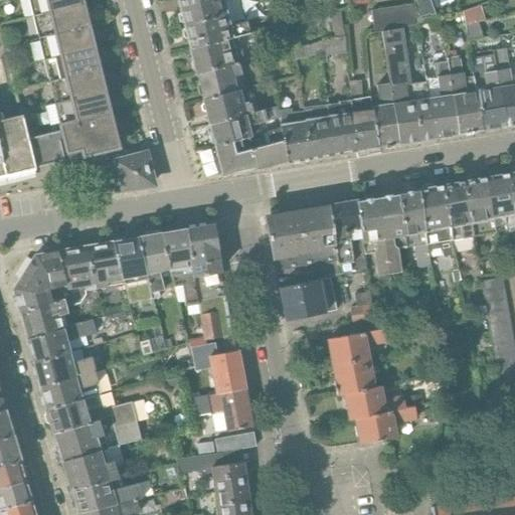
[(29,0),(33,16),(82,4),(81,0),(29,0)]
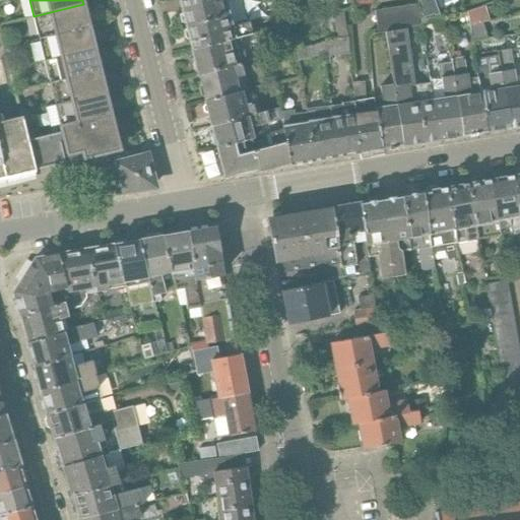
[(179,0),(192,51),(241,37),(253,35),(249,21),(240,24),(233,0),(179,0)]
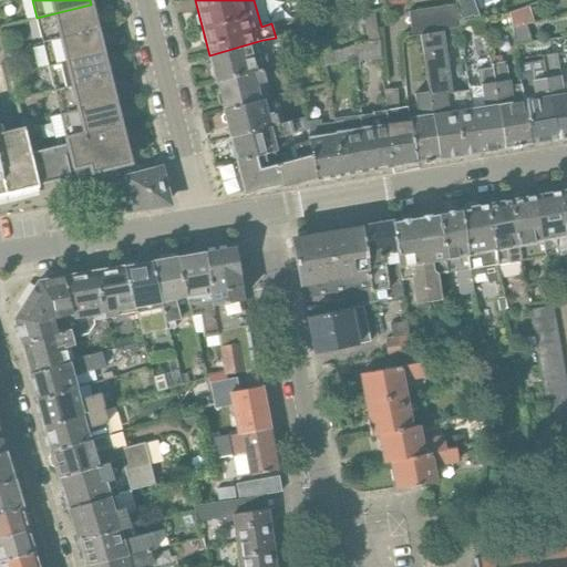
[(476,0),(459,0),(466,19),(482,13),(476,0)]
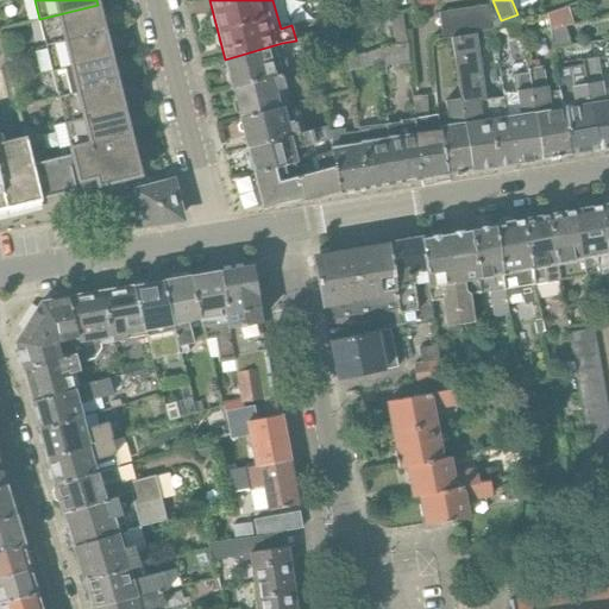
[(45,45),(105,31),(98,5),(39,19),(45,45)]
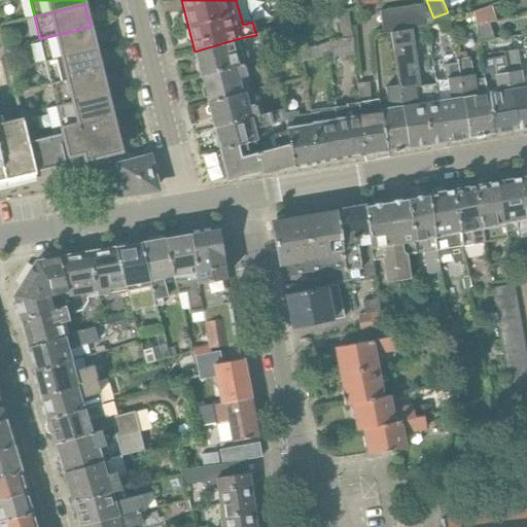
[(425,21),(424,5),(380,11),(383,33),(390,32),(411,30),(426,28),(425,21)]
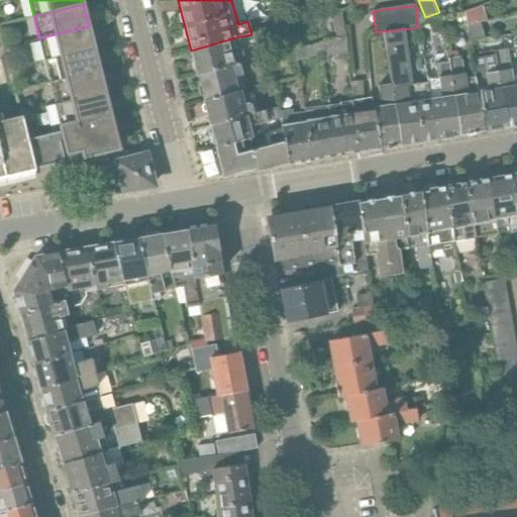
[(468,27),(487,21),(482,6),(464,12),(468,27)]
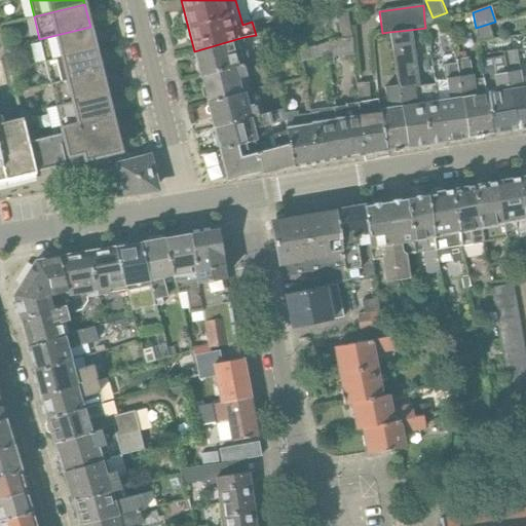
[(352,38),(351,32),(346,10),(337,12),(342,40),(352,38)]
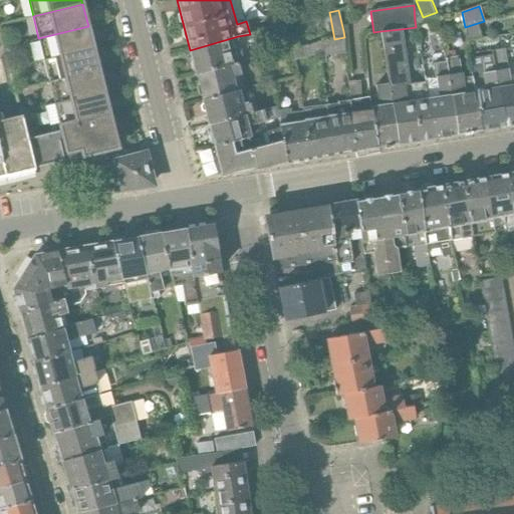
[(44,60),(93,48),(88,26),(38,38),(44,60)]
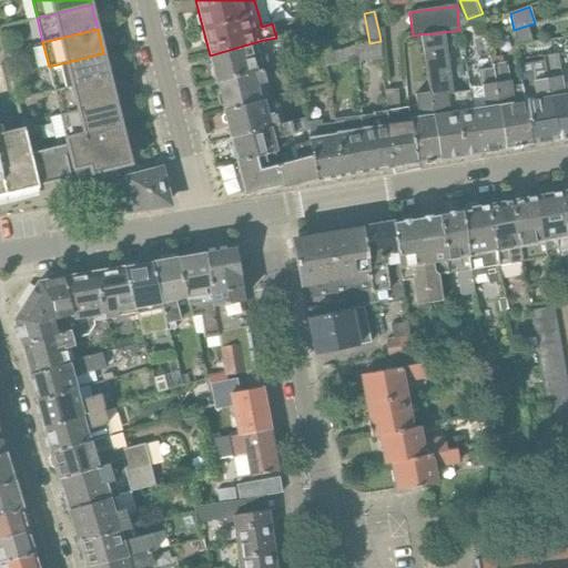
[(446,50),(443,32),(421,34),(427,81),(429,93),(439,159),(478,153),(469,98),(469,90),(453,93),(446,50)]
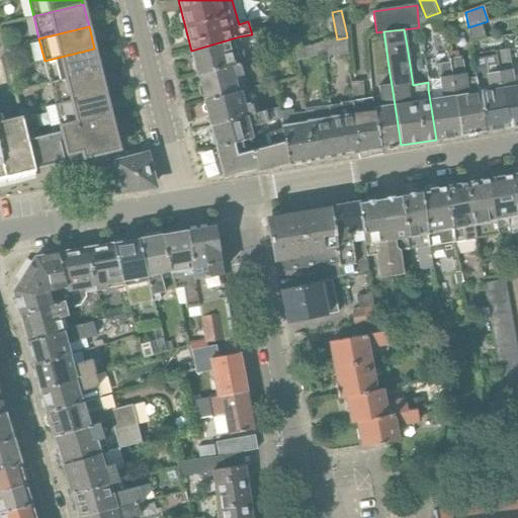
[(197,74),(240,64),(246,62),(240,36),(191,51),(197,74)]
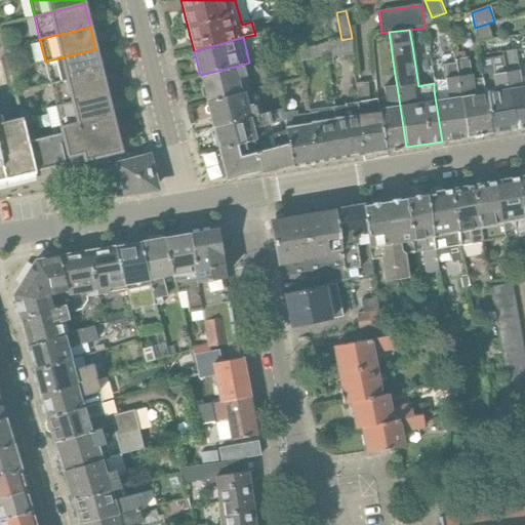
[(354,50),(352,38),(341,40),(337,41),(325,43),(327,55),(327,58),(333,57),(354,56),(354,50)]
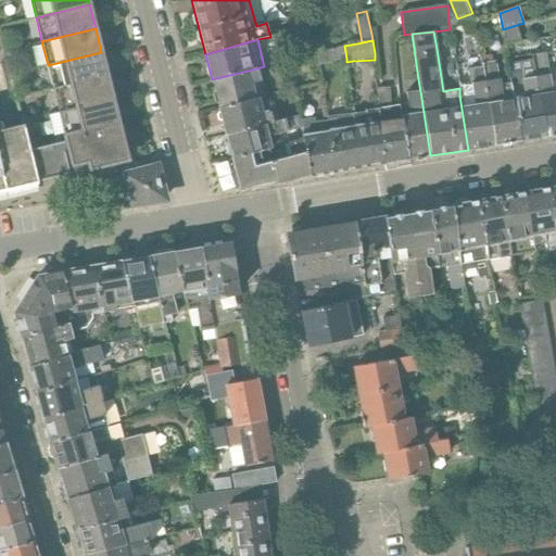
[(346,59),(344,46),(317,52),(319,65),(346,59)]
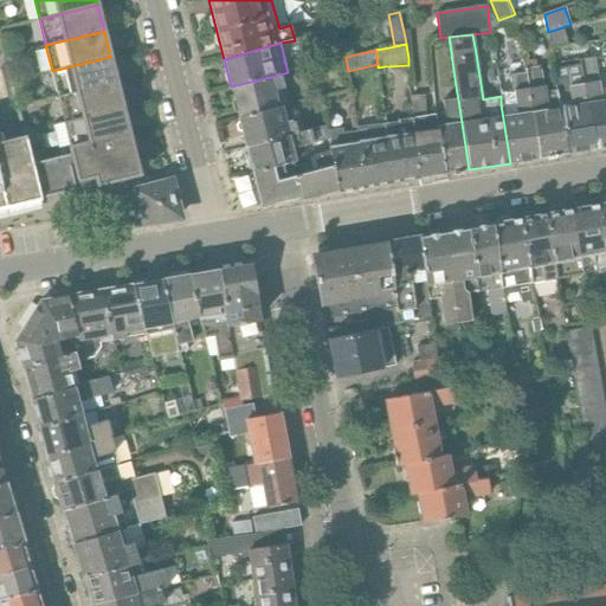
[(58,97),(116,83),(110,57),(52,71),(58,97)]
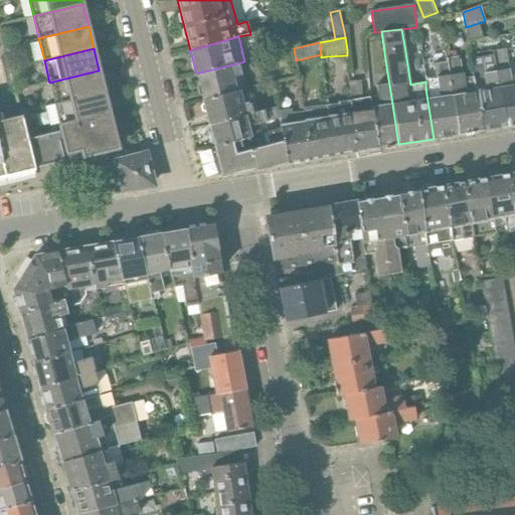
[(506,128),(514,126),(514,74),(511,76),(510,69),(507,48),(493,50),(496,71),(506,128)]
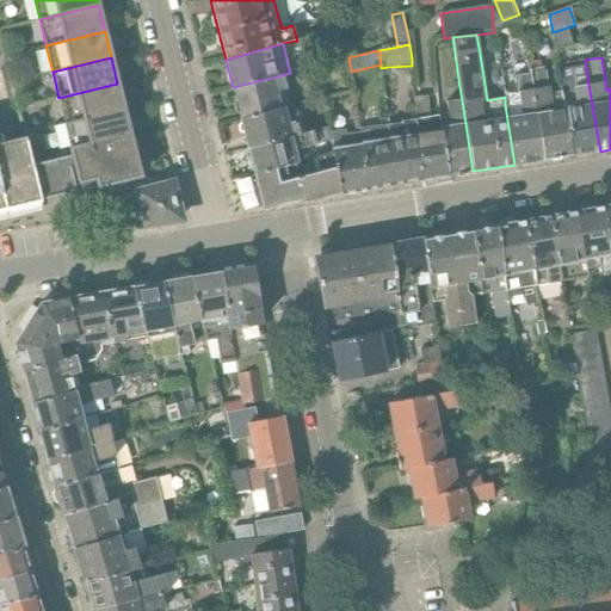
[(543,160),(573,155),(561,92),(551,93),(550,86),(549,87),(545,68),(530,71),(530,74),(543,160)]
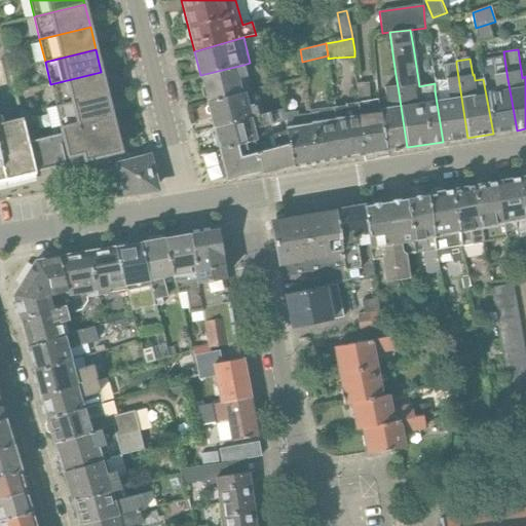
[(443,142),(467,138),(456,64),(443,65),(447,88),(435,90),(443,142)]
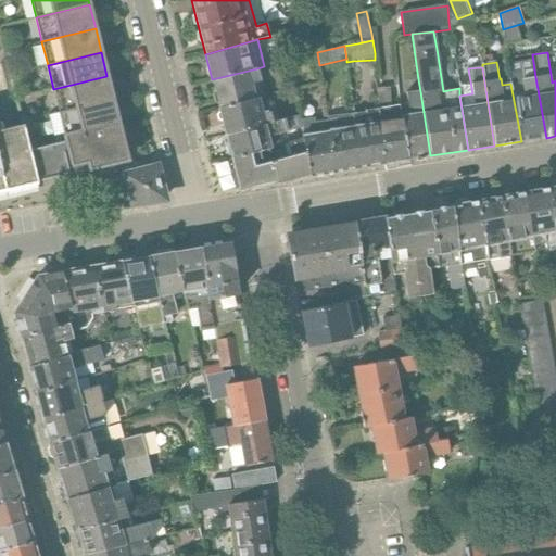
[(219,108),(264,96),(262,81),(257,68),(212,79),(219,108)]
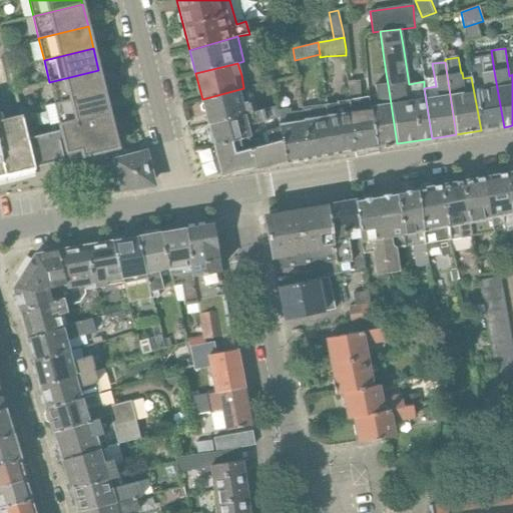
[(55,104),(104,91),(98,70),(49,82),(55,104)]
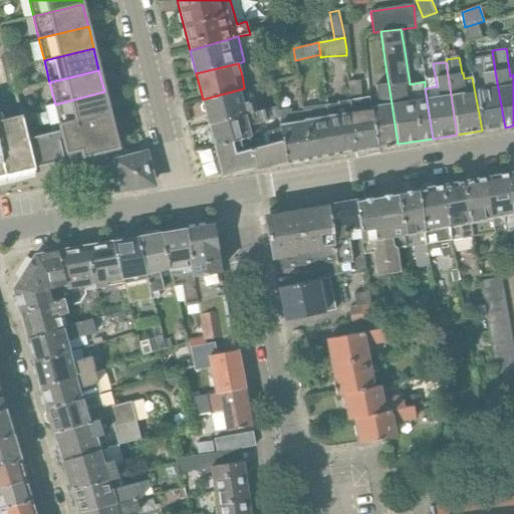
[(482,131),(505,127),(495,71),(482,73),(482,75),(472,77),(482,131)]
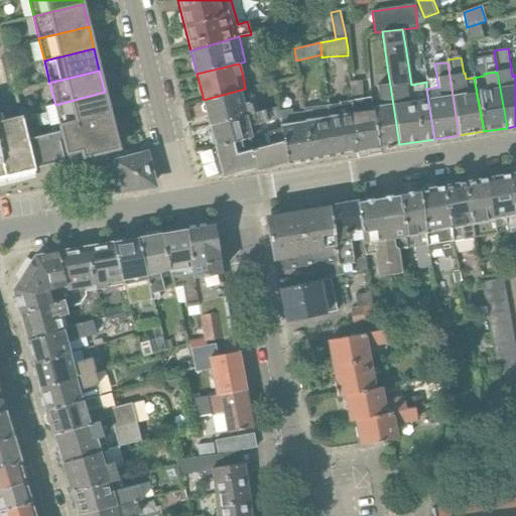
[(376,148),(399,144),(390,85),(377,86),(379,96),(371,96),(371,97),(376,148)]
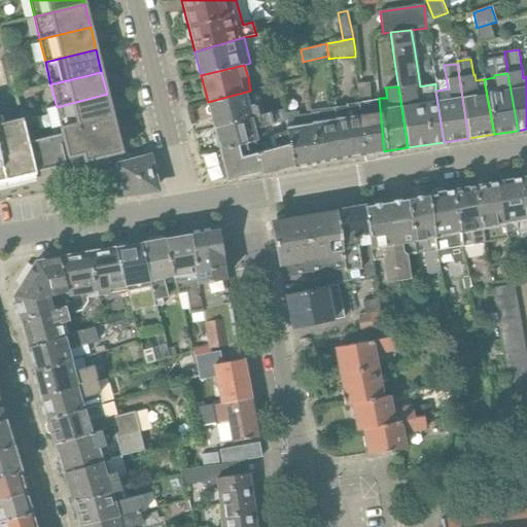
[(214,127),(259,115),(256,106),(254,106),(250,91),(208,102),(214,127)]
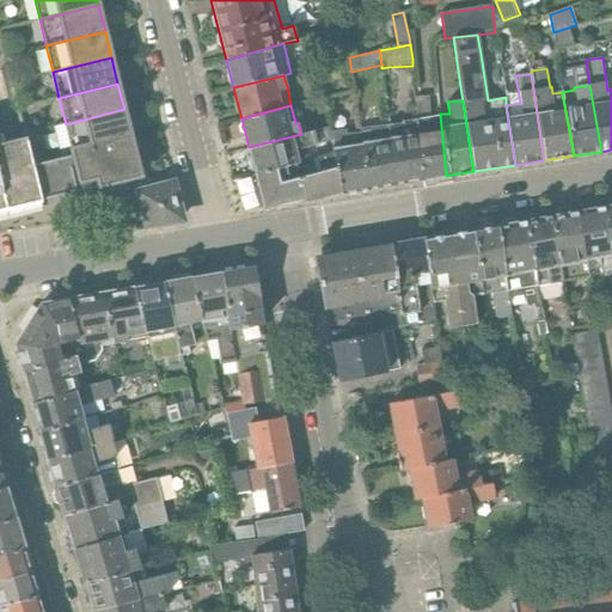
[(72,150),(130,135),(124,109),(66,124),(72,150)]
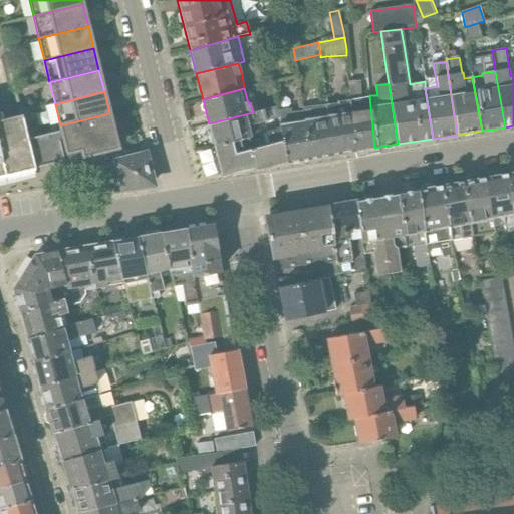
[(353,152),(374,148),(369,96),(349,99),(349,102),(353,152)]
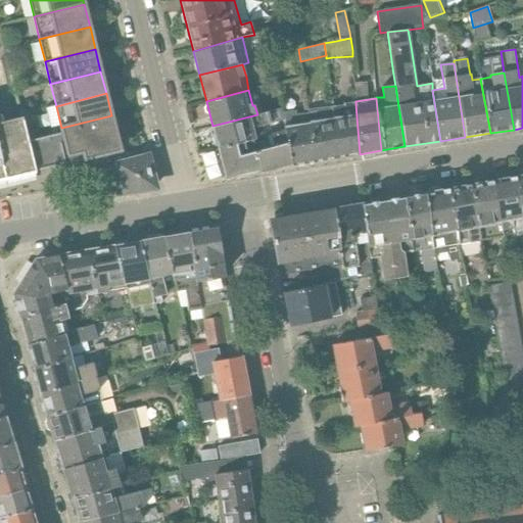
[(337,158),(360,154),(355,104),(332,106),(337,158)]
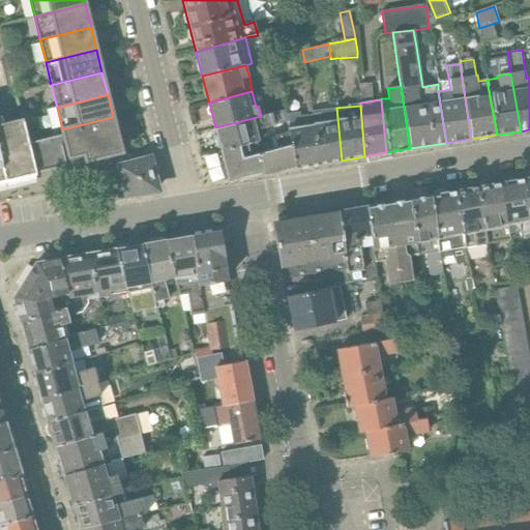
[(342,160),(336,108),(312,110),(313,114),(317,165),(342,160)]
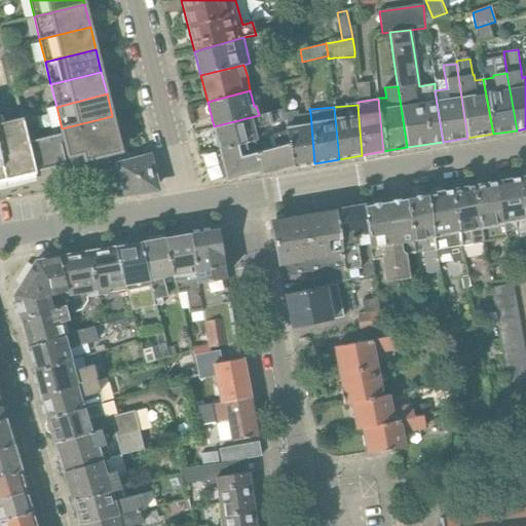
[(254,141),(287,133),(285,117),(284,109),(259,115),(214,126),(219,149),(254,141)]
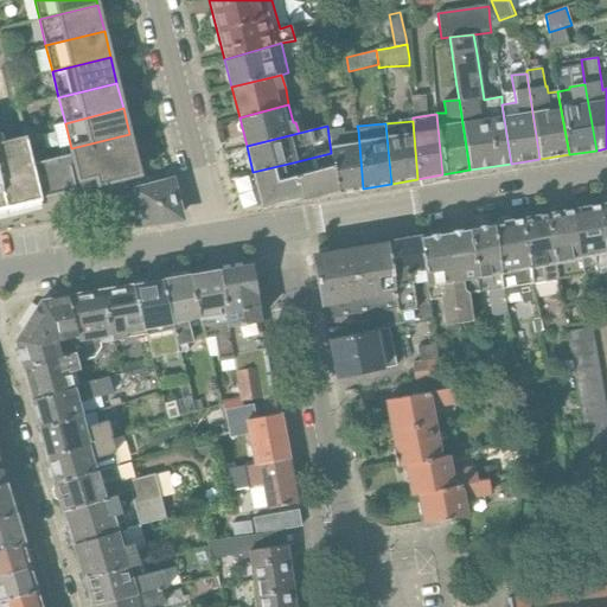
[(337,193),(363,189),(358,131),(328,135),(331,153),(337,193)]
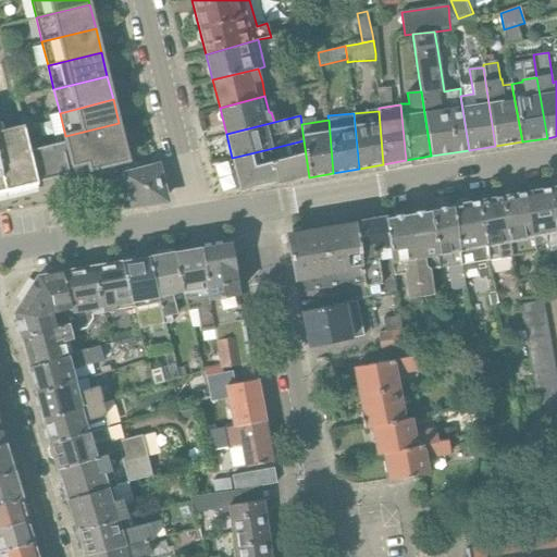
[(65,136),(66,141),(74,173),(127,160),(119,123),(65,136)]
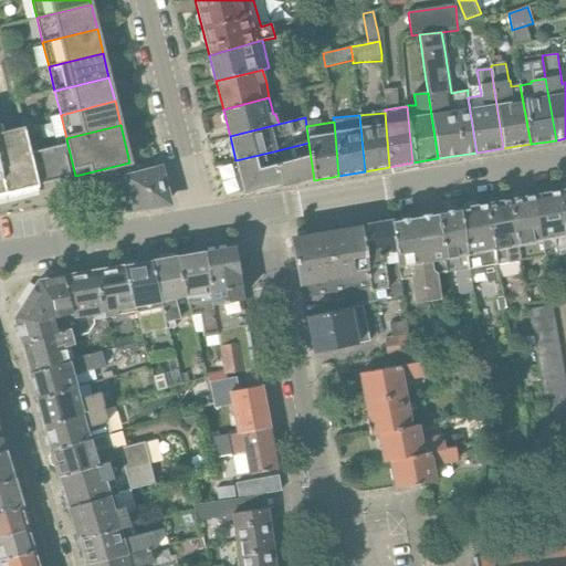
[(39,185),(31,153),(24,126),(0,132),(0,195),(38,186),(39,185)]
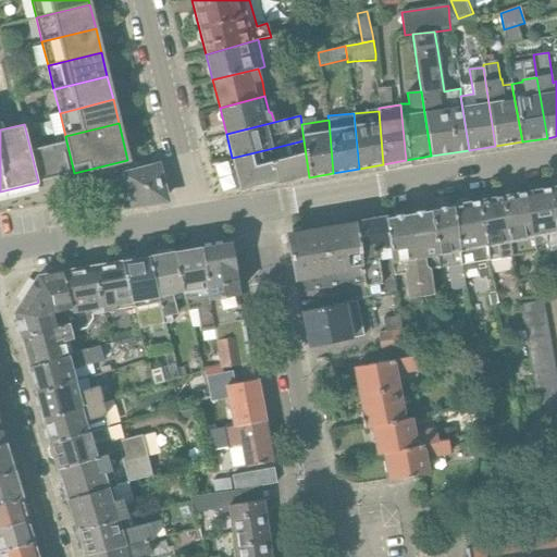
[(277,183),(309,177),(304,140),(269,149),(277,183)]
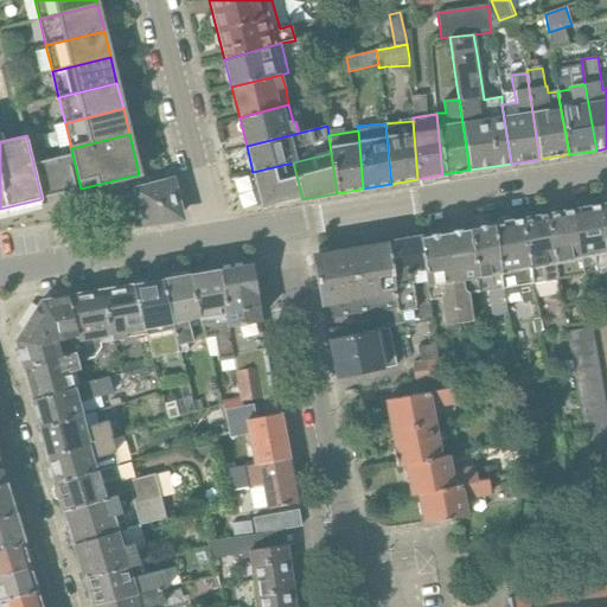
[(42,198),(81,189),(72,154),(33,164),(42,198)]
